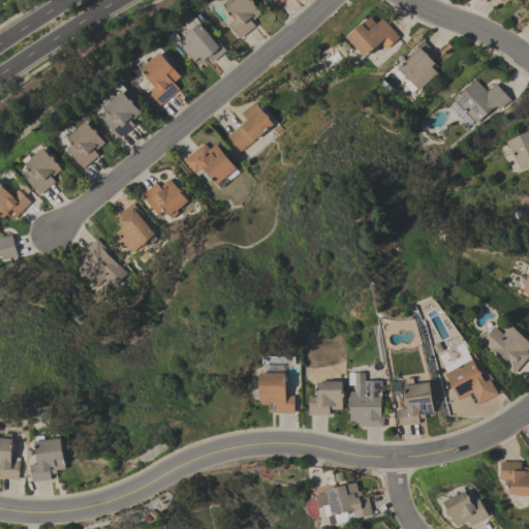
[(252,21),(255,25),(240,38),(228,25),(235,19),(223,5),(228,0),(230,0),(231,1),(232,0),(253,0),(254,1),(254,4),(261,12),(252,21)]
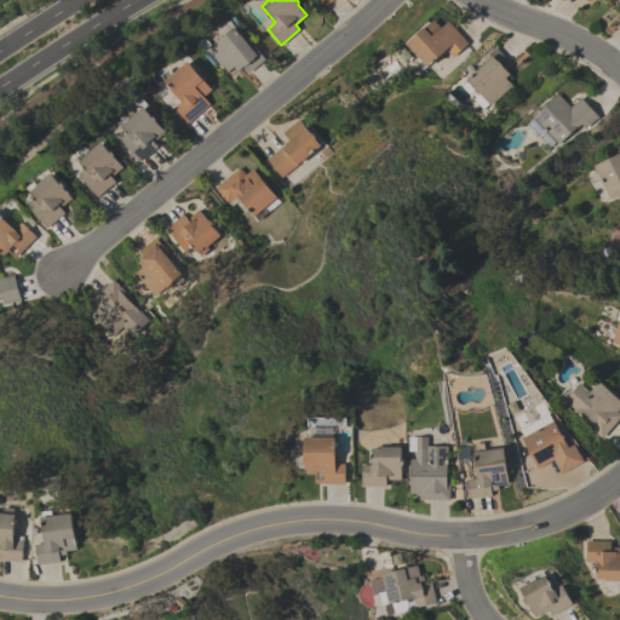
[(469,44),(453,57),(446,50),(426,67),(426,65),(422,69),(415,62),(419,57),(418,57),(414,52),(413,50),(407,44),(434,19),(441,28),(448,21),(469,44)]
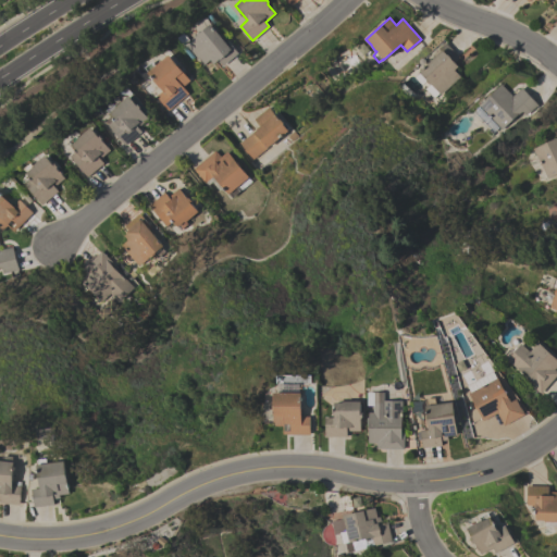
[(223,66),(218,60),(214,63),(210,59),(203,65),(186,45),(198,35),(194,26),(207,20),(212,28),(213,27),(224,40),(226,39),(238,53),(223,66)]
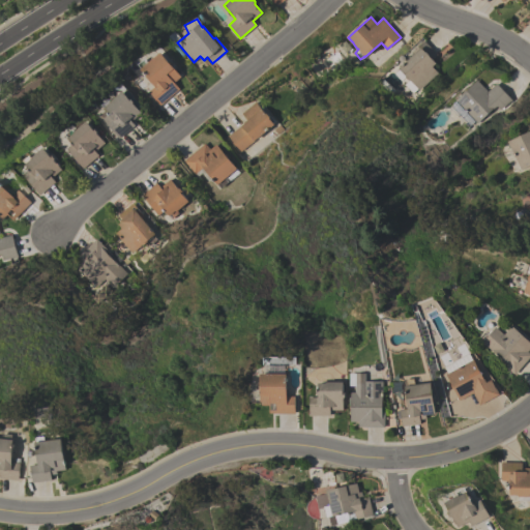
[(418,90),(417,88),(411,93),(404,85),(409,81),(405,77),(406,76),(399,67),(413,54),(412,52),(424,40),(436,55),(432,59),(436,63),(432,66),(437,72),(418,90)]
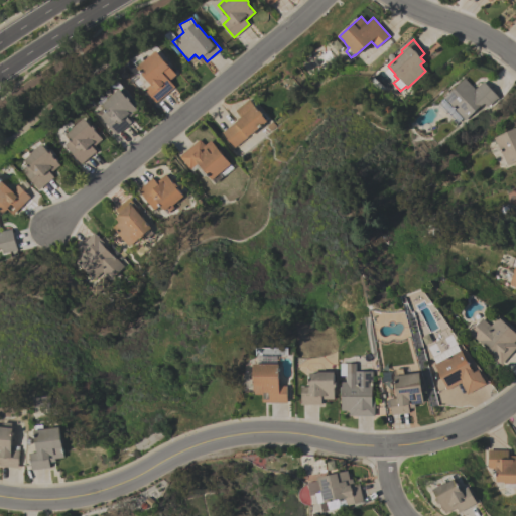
[(176,75),(169,81),(175,87),(156,103),(144,89),(151,84),(137,67),(138,67),(135,62),(142,56),(145,60),(156,50),(176,75)]
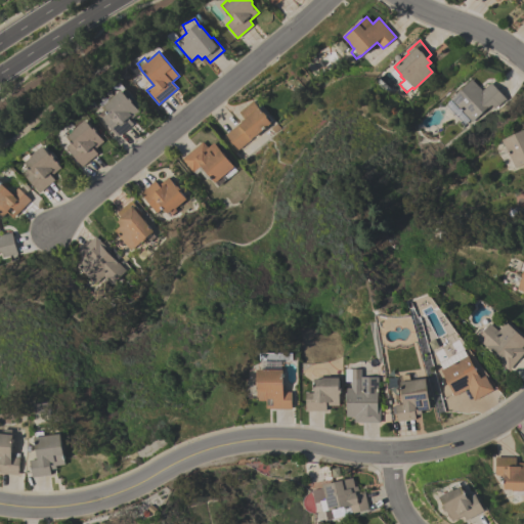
[(472,79),(482,90),(490,82),(506,98),(494,108),(490,104),(471,122),(450,99),(472,79)]
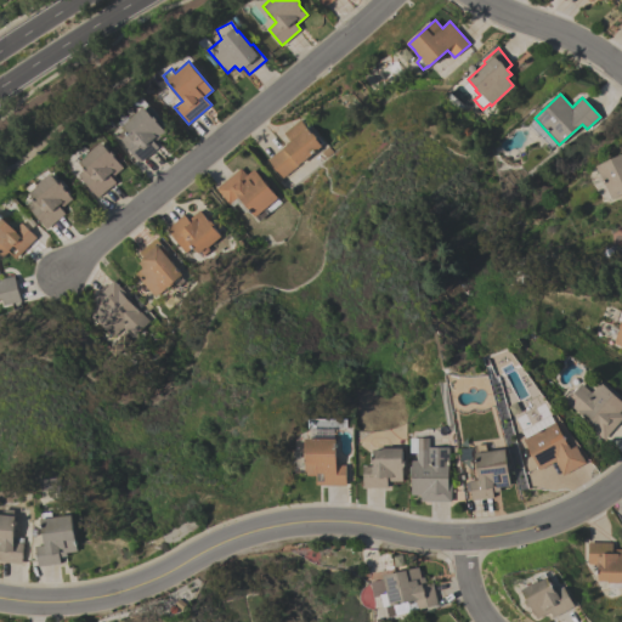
[(154,142),(159,147),(140,163),(122,140),(129,134),(120,123),(129,116),(130,118),(145,107),(152,116),(153,116),(158,119),(157,123),(165,133),(154,142)]
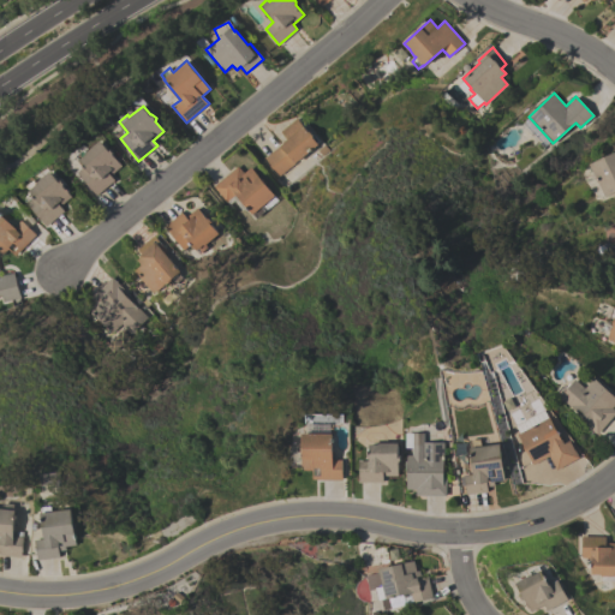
[(279,175),(264,157),(279,145),(280,147),(284,143),(284,142),(287,139),(280,131),(297,118),(308,132),(309,132),(312,136),(311,138),(317,144),(279,175)]
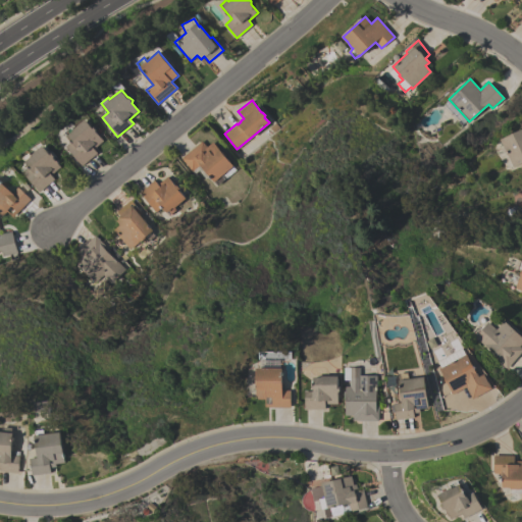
[(72,142),(65,133),(72,126),(74,129),(87,119),(92,126),(94,126),(97,131),(97,132),(104,141),(94,149),(98,153),(82,166),(66,146),(72,142)]
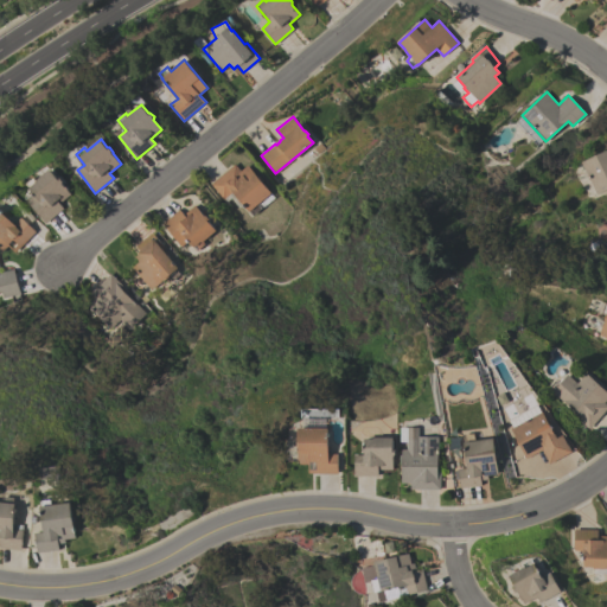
[(606,149),(606,190),(596,195),(588,179),(590,178),(586,167),(583,167),(581,163),(606,149)]
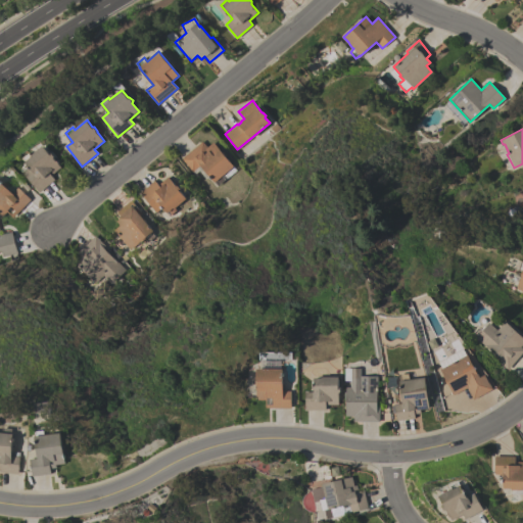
[(233,167),(236,171),(218,186),(200,164),(192,172),(181,158),(202,141),(207,147),(214,142),(233,167)]
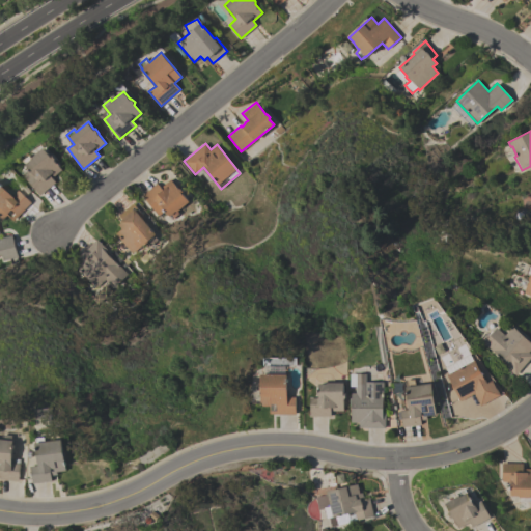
[(24,175),(31,170),(24,161),(31,156),(32,158),(45,148),(50,155),(52,155),(56,159),(55,161),(62,170),(52,178),(56,183),(39,195),(24,175)]
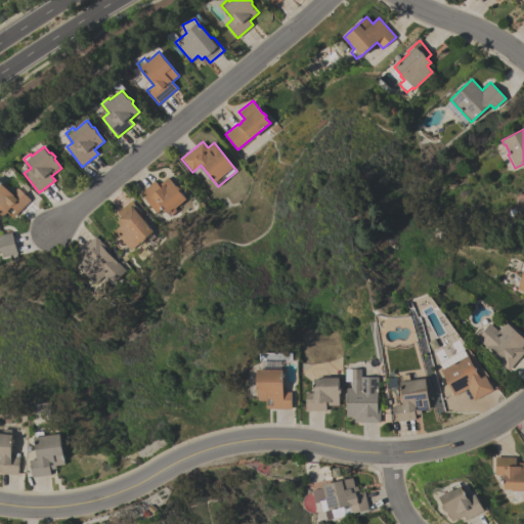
[(175,186),(177,186),(180,189),(180,192),(186,200),(174,209),(176,211),(170,216),(167,213),(166,214),(162,208),(156,213),(139,192),(155,180),(158,184),(168,177),(175,186)]
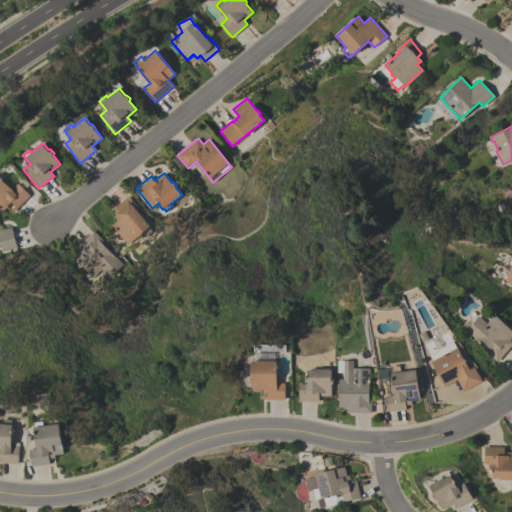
[(13,213),(7,207),(1,214),(0,213),(0,177),(12,189),(18,184),(30,195),(13,213)]
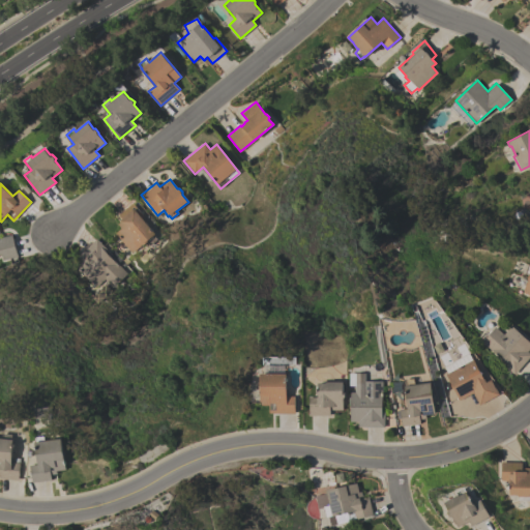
[(115,234),(121,229),(118,225),(121,222),(120,221),(122,219),(118,215),(133,203),(144,216),(141,218),(154,234),(153,235),(156,239),(149,245),(147,242),(144,244),(142,244),(131,254),(115,234)]
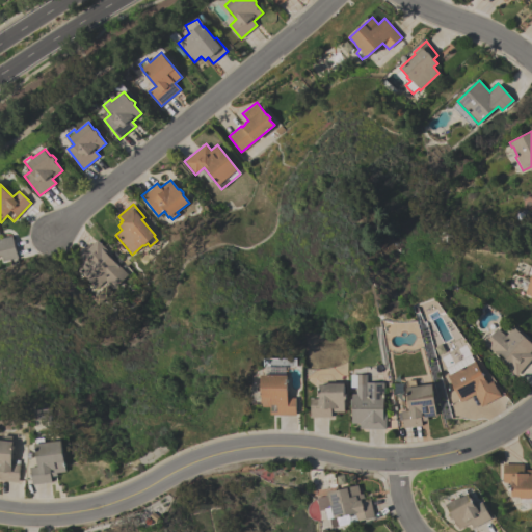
[(0,239),(12,236),(18,258),(12,260),(12,259),(2,262),(1,256),(0,256),(0,239)]
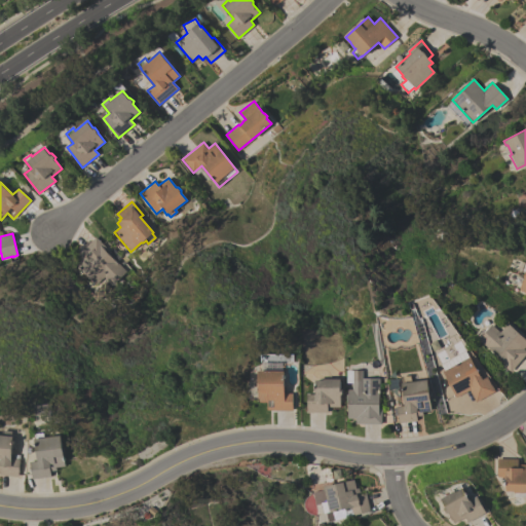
[(104,276),(96,286),(71,261),(96,237),(107,249),(105,251),(125,271),(112,286),(104,276)]
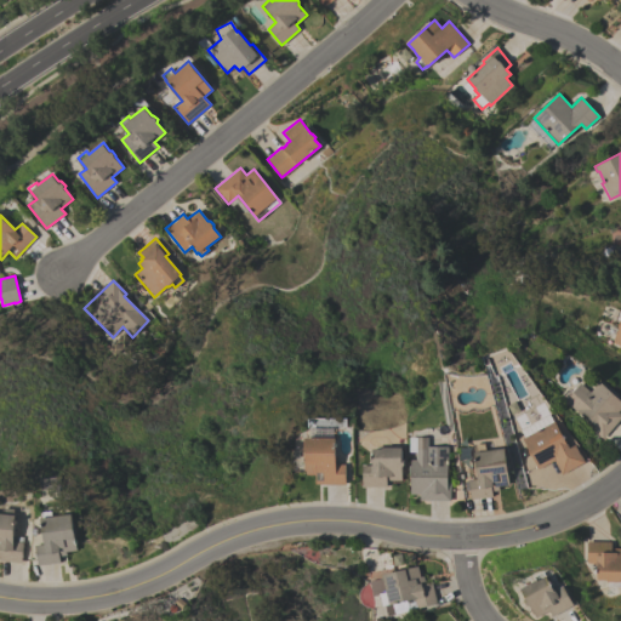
[(620,317),(609,343),(620,347),(620,317)]
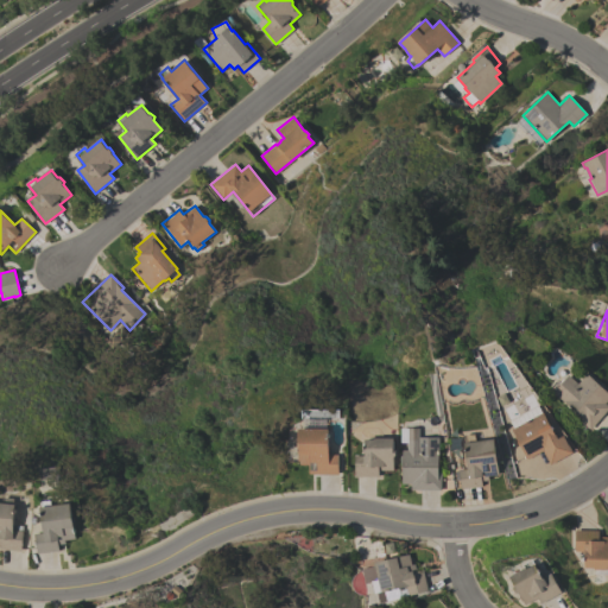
[(607,393),(607,400),(606,404),(607,405),(607,410),(590,430),(575,416),(576,413),(553,393),(569,375),(578,384),(587,374),(607,393)]
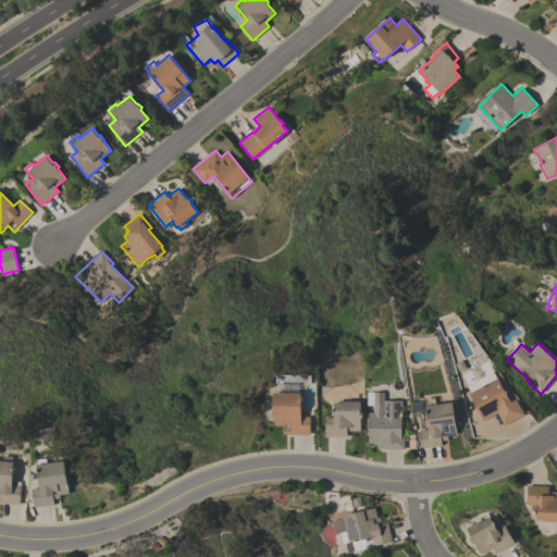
[(504,425),(497,413),(483,421),(468,394),(470,393),(467,385),(493,371),(496,378),(497,378),(507,397),(508,397),(511,403),(517,399),(524,415),(504,425)]
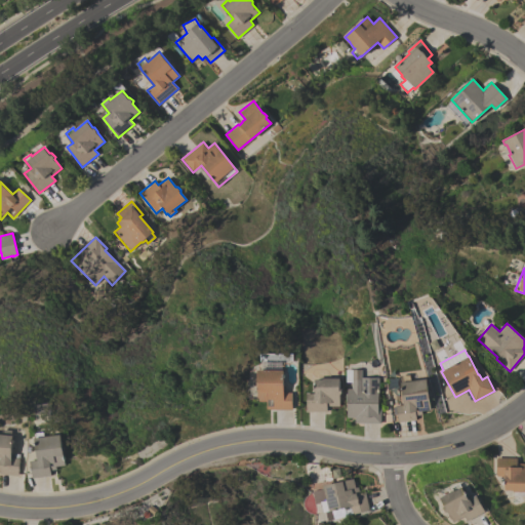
[(258,370),(285,370),(285,393),(292,393),(292,410),(268,410),(268,402),(258,402),(258,370)]
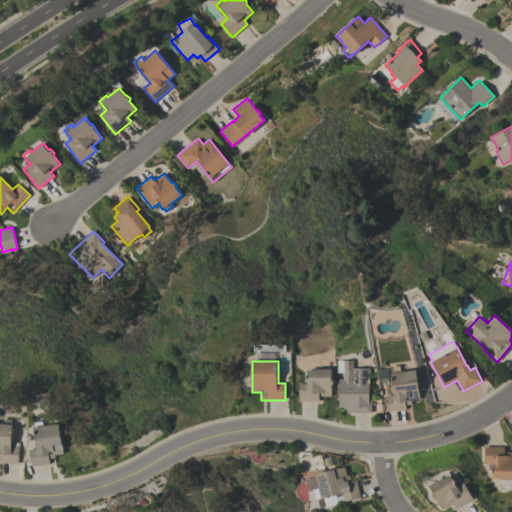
[(299,401),(299,384),(308,384),(308,370),(315,370),(315,369),(332,369),(332,379),(333,379),(333,385),(331,385),(331,396),(319,396),(319,402),(299,401)]
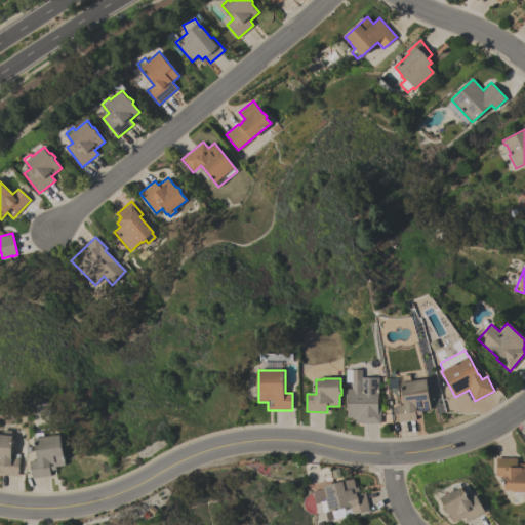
[(355,423),(355,418),(347,417),(347,401),(346,401),(346,394),(348,394),(348,390),(352,390),(352,379),(360,379),(360,378),(379,378),(378,408),(381,408),(381,423),(355,423)]
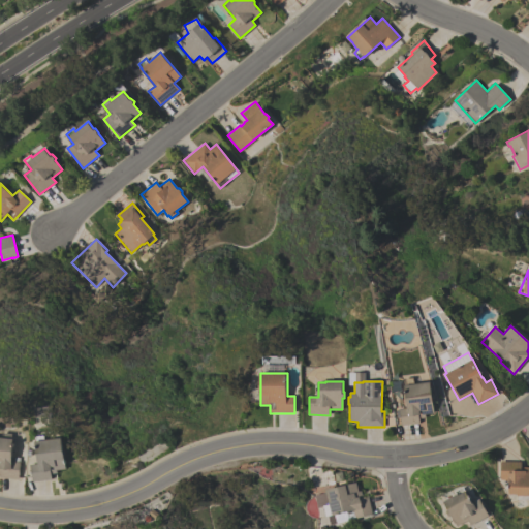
[(430,382),(434,412),(425,414),(425,417),(418,418),(419,424),(401,426),(399,409),(407,407),(404,385),(430,382)]
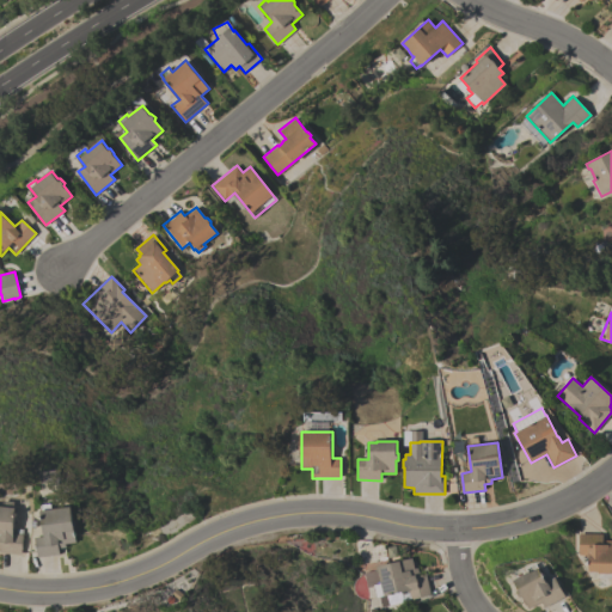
[(22,554),(0,552),(1,546),(0,545),(0,506),(5,507),(6,501),(16,502),(16,508),(18,508),(14,533),(24,534),(22,554)]
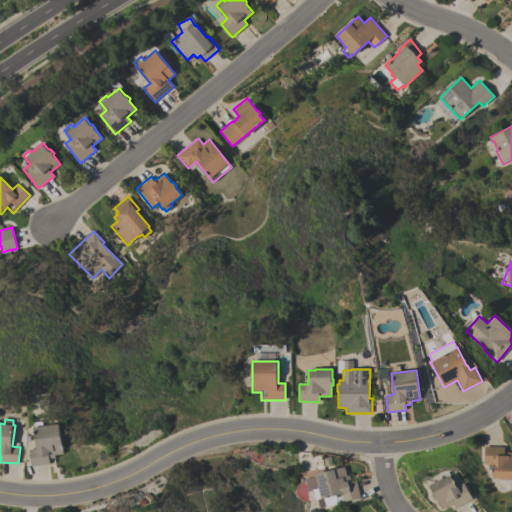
[(64,453),(55,455),(55,457),(49,458),(50,464),(32,467),(30,450),(38,449),(35,427),(36,427),(35,423),(44,421),(44,426),(60,424),(64,453)]
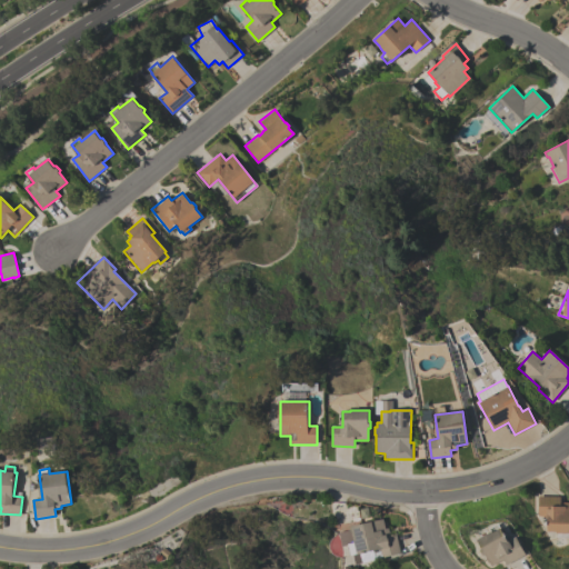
[(560,497),(560,502),(568,502),(568,532),(556,532),(556,531),(547,531),(547,516),(538,516),(538,496),(560,497)]
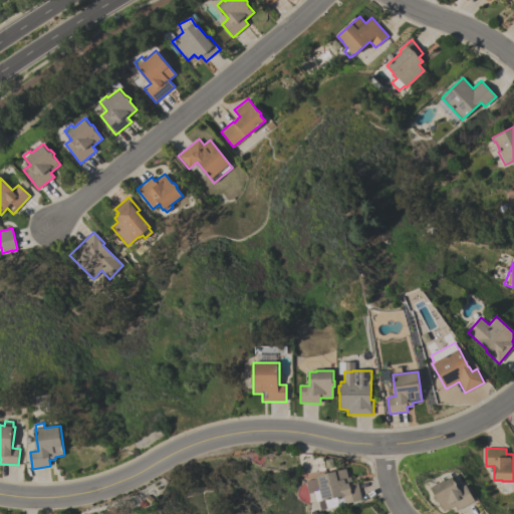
[(345,469),(347,477),(350,477),(352,483),(357,482),(361,499),(340,504),(339,499),(343,498),(343,495),(316,501),(314,492),(309,493),(306,481),(316,478),(316,475),(345,469)]
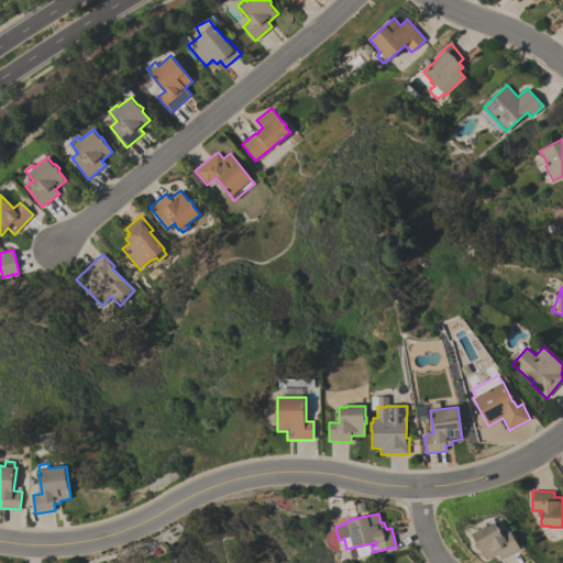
[(501,559),(498,553),(487,560),(481,549),(478,548),(476,543),(477,542),(472,533),(487,525),(488,526),(496,522),(503,536),(510,531),(520,549),(501,559)]
